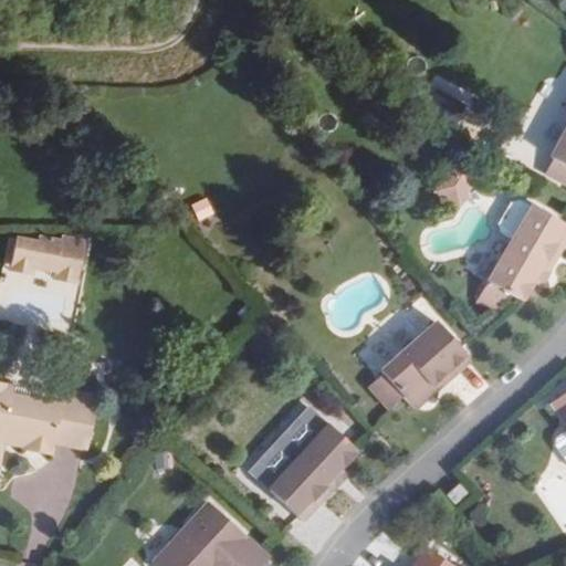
[(565,129),(551,159),(553,160),(545,175),(565,185),(565,129)]
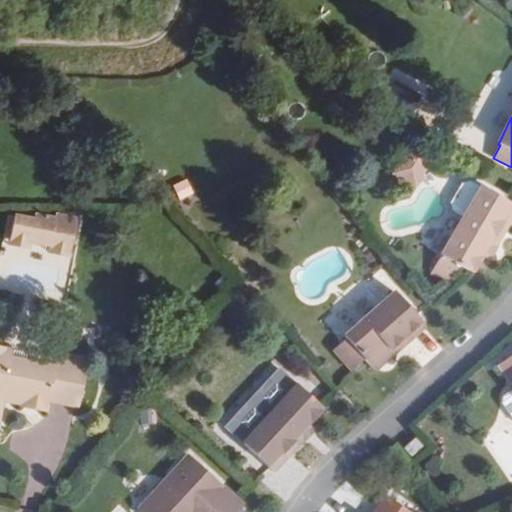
[(405,155),(426,167),(432,158),(410,145),(405,155)]
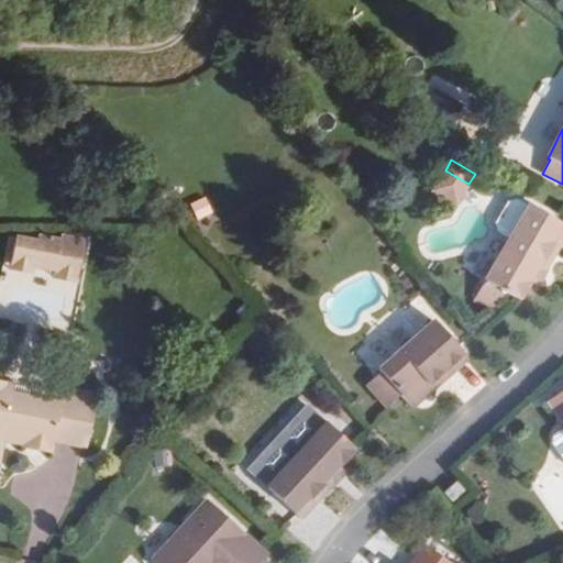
[(428,201),(451,214),(468,184),(445,170),(428,201)]
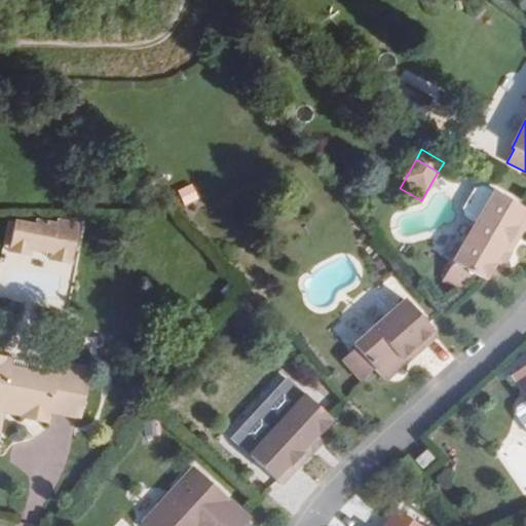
[(186,207),(201,200),(194,184),(179,191),(186,207)]
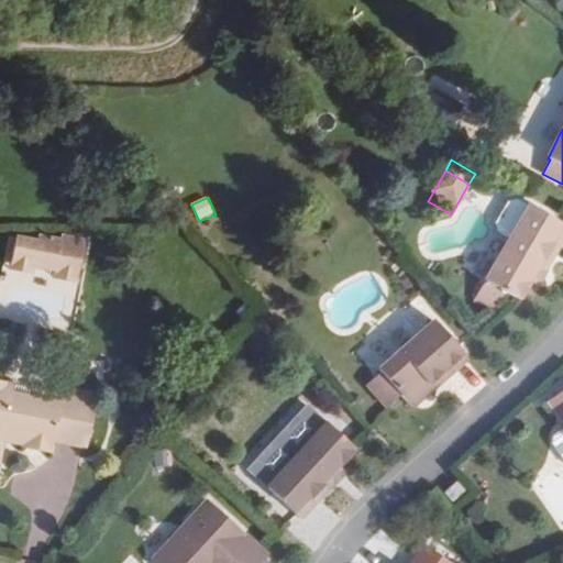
[(497,234),(508,241),(529,207),(517,199),(507,201),(494,224),(497,234)]
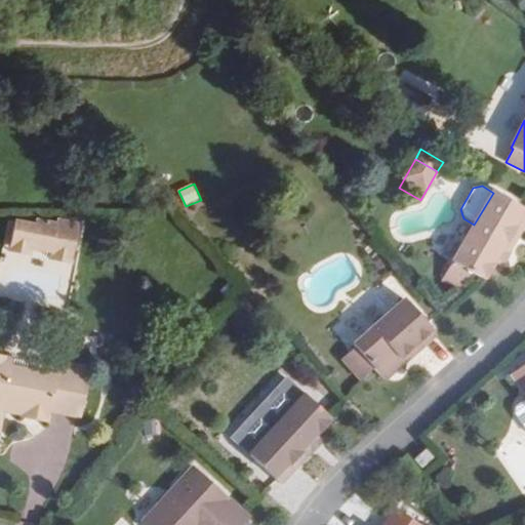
[(524,221),(524,209),(493,191),(493,193),(474,225),(445,275),(463,285),(471,273),(482,279),(484,276),(485,277),(492,265),(491,264),(493,259),(509,233),(517,237),(524,221)]
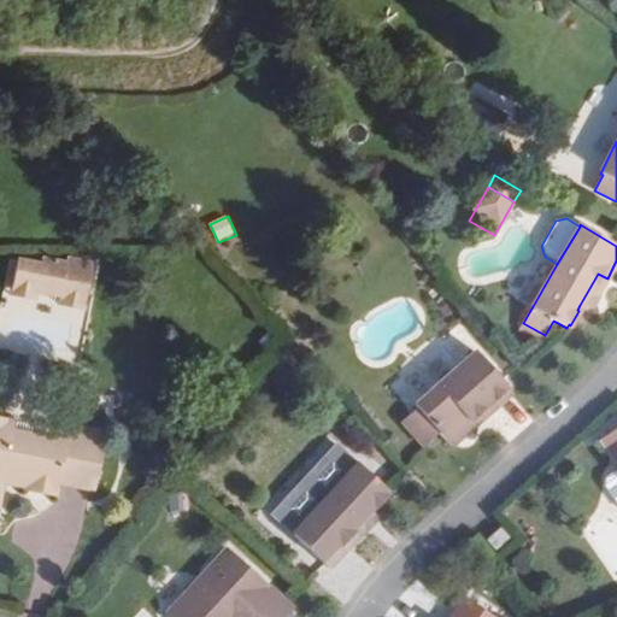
[(17,258),(10,294),(34,301),(36,294),(58,298),(57,305),(84,310),(90,262),(68,257),(66,262),(42,257),(41,263),(17,258)]
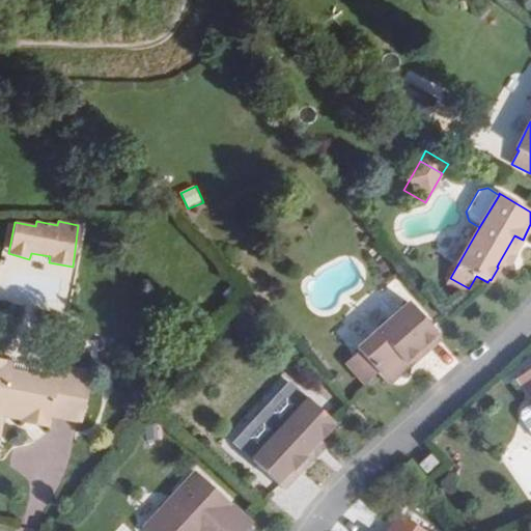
[(499,262),(507,267),(523,240),(514,235),(499,262)]
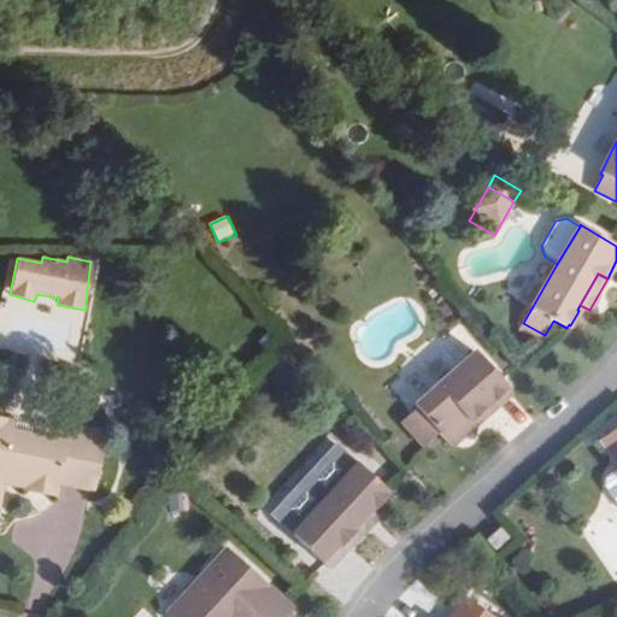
[(507,388),(503,382),(476,352),(415,405),(417,409),(401,422),(423,447),(439,433),(451,447),(475,427),(470,421),(507,388)]
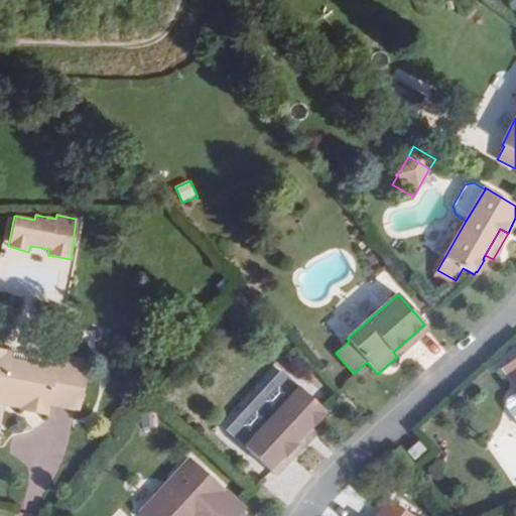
[(428,329),(424,325),(393,352),(397,357),(428,329)]
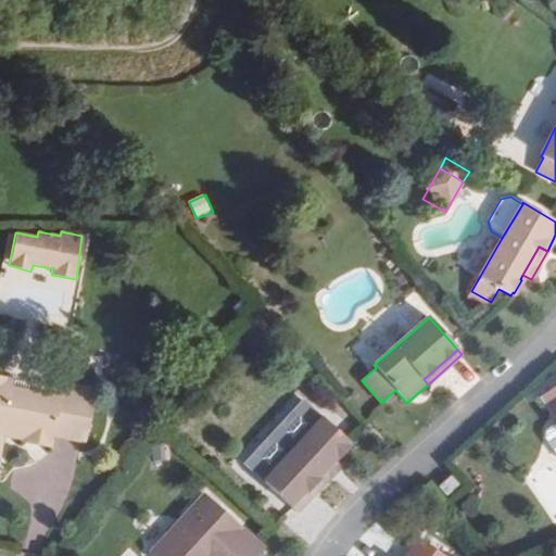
[(93,396),(60,389),(59,397),(11,388),(13,379),(0,377),(0,443),(3,427),(25,431),(23,439),(49,445),(52,433),(85,440),(93,396)]
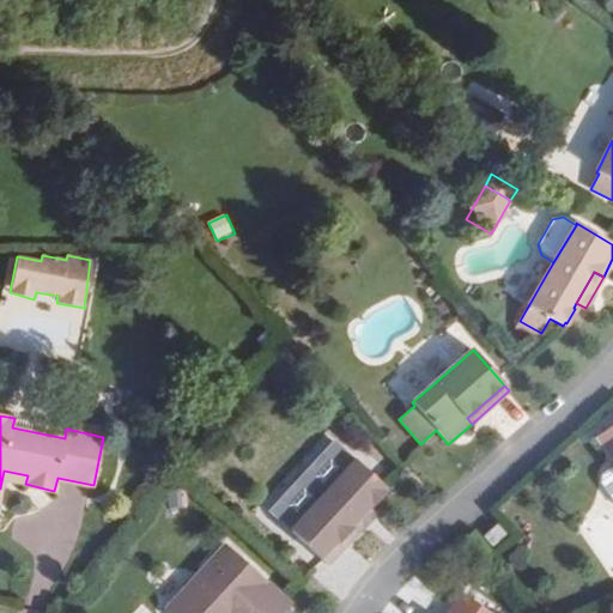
[(612,442),(605,431),(596,437),(612,460),(612,442)]
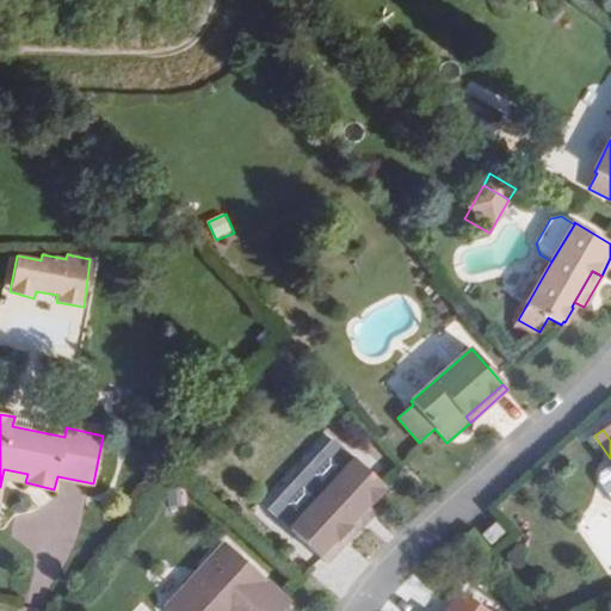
[(382,485),(381,483),(353,457),(289,528),(319,556),(325,562),(347,538),(340,531),(364,505),(369,500),(370,503),(382,489),(380,488),(382,485)]
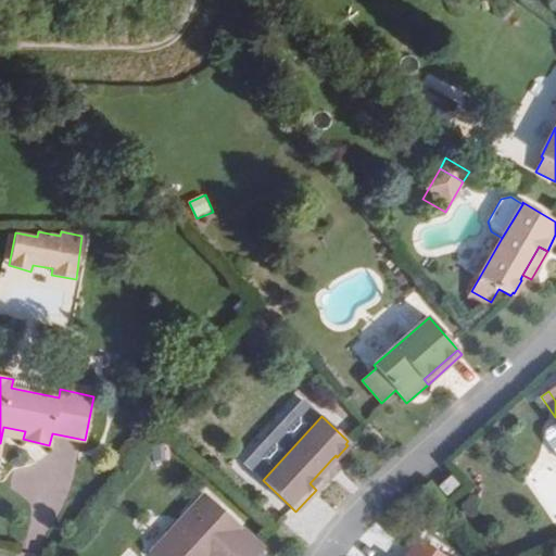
[(555,425),(546,432),(545,438),(555,453),(555,425)]
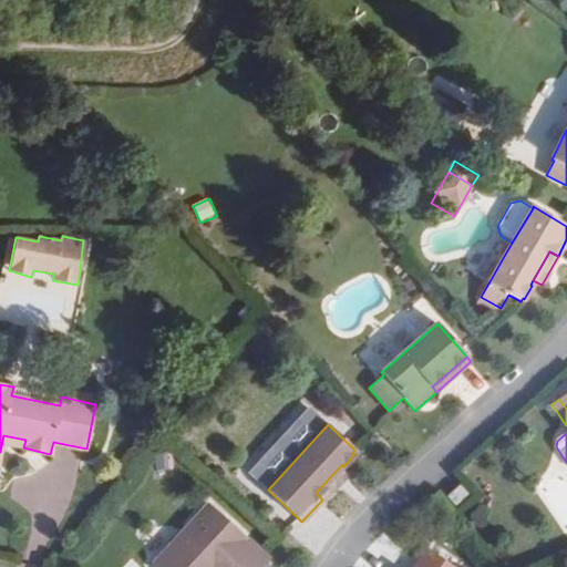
[(316,493),(322,500),(344,475),(338,468),(316,493)]
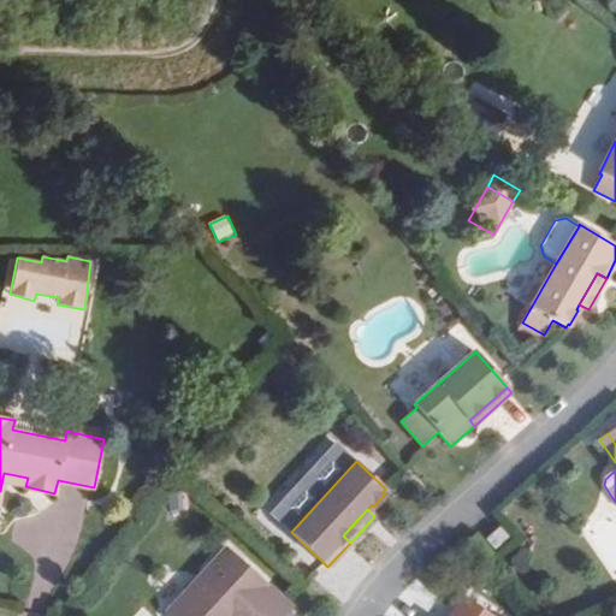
[(508,538),(499,528),(486,539),(495,549),(508,538)]
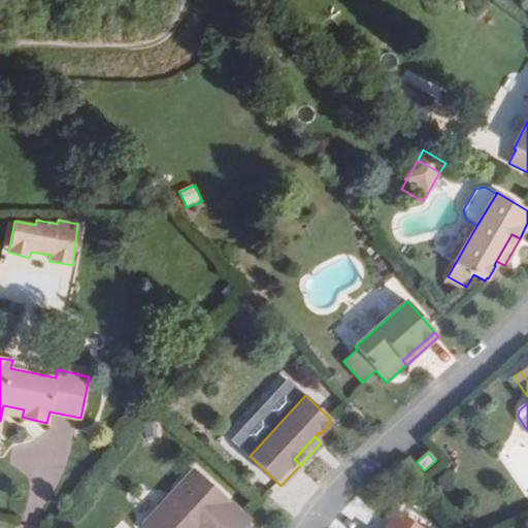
[(241,527),(250,520),(244,515),(194,468),(141,525),(144,527),(204,527),(210,522),(217,527),(241,527)]
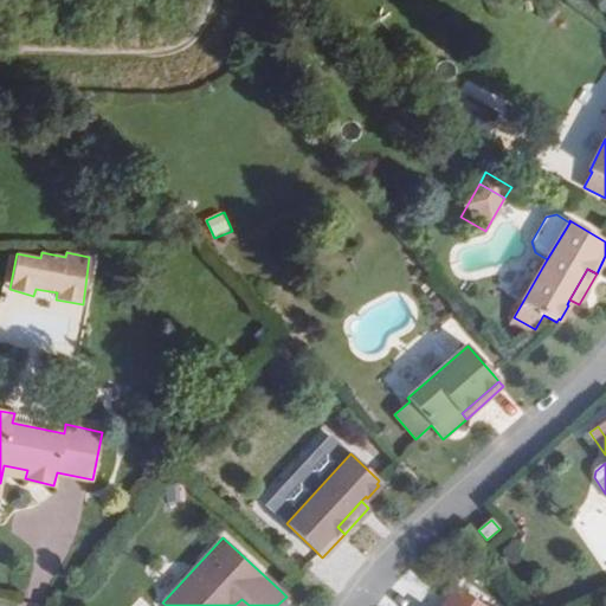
[(484,605),(483,594),(465,597),(466,605),(484,605)]
